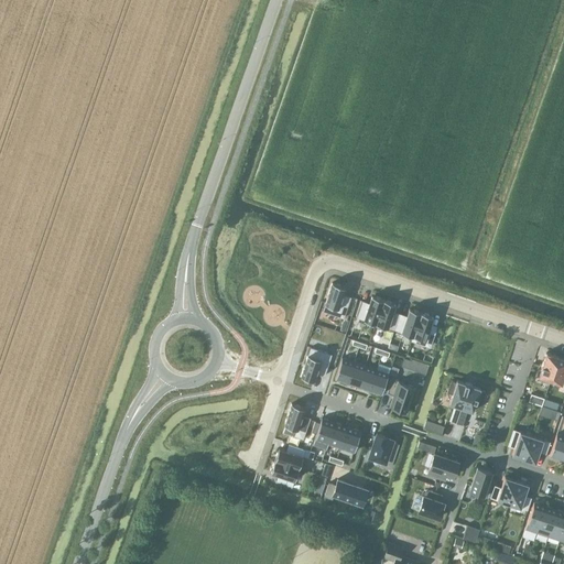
[(332,282),(323,311),(344,318),(347,306),(350,296),(343,294),(345,286),(332,282)]
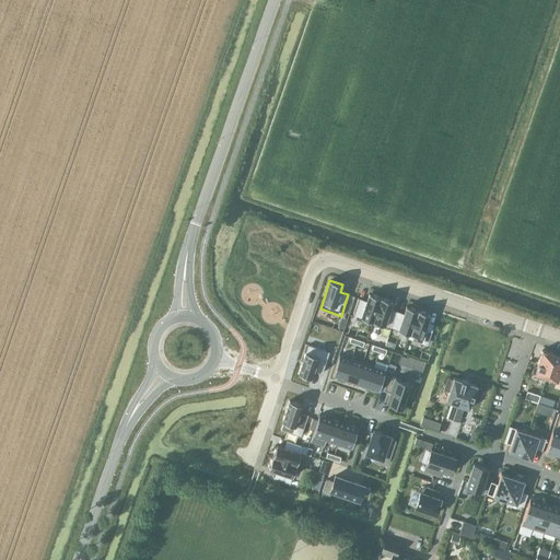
[(359,302),(354,315),(373,322),(381,298),(369,294),(365,304),(359,302)]
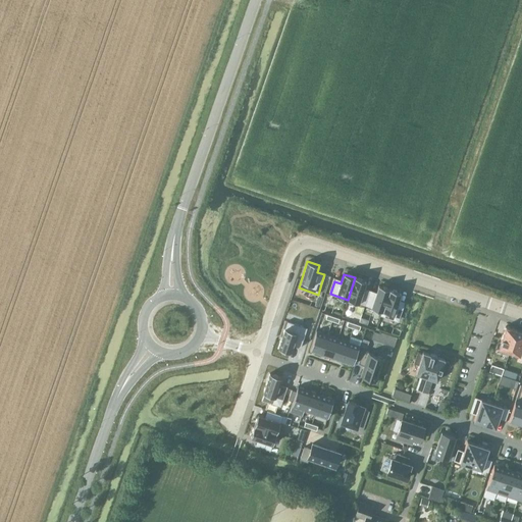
[(366,280),(355,277),(348,300),(365,305),(369,294),(362,292),(366,280)]
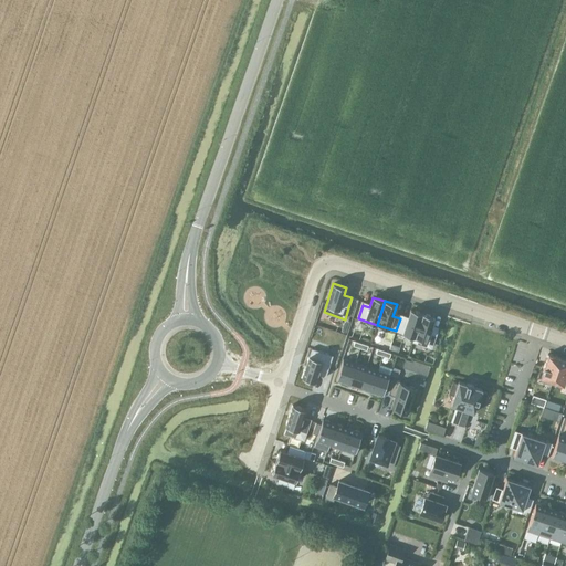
[(407,321),(400,318),(396,331),(415,337),(422,313),(410,310),(407,321)]
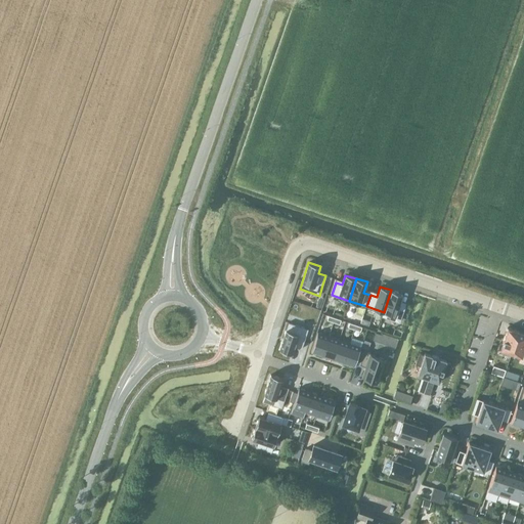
[(402,294),(391,290),(384,312),(382,316),(393,320),(394,315),(401,318),(406,303),(405,303),(404,306),(398,304),(402,294)]
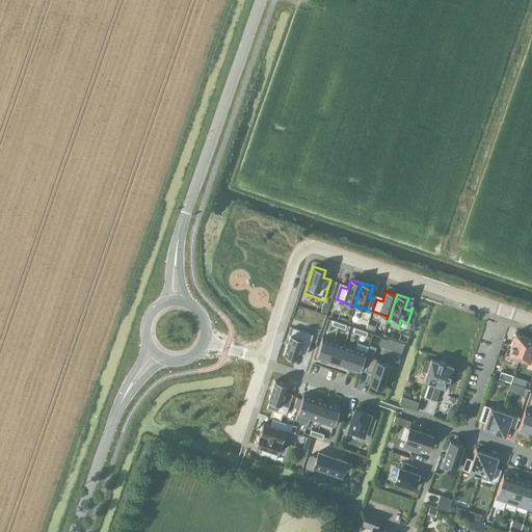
[(293,327),(284,354),(296,358),(298,351),(306,354),(313,334),(293,327)]
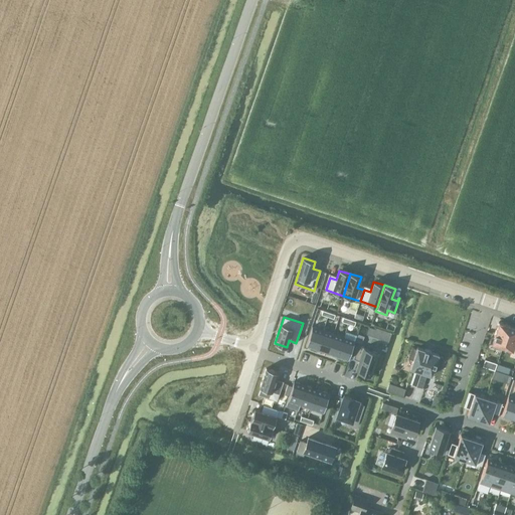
[(491,344),(502,347),(509,326),(499,322),(491,344)]
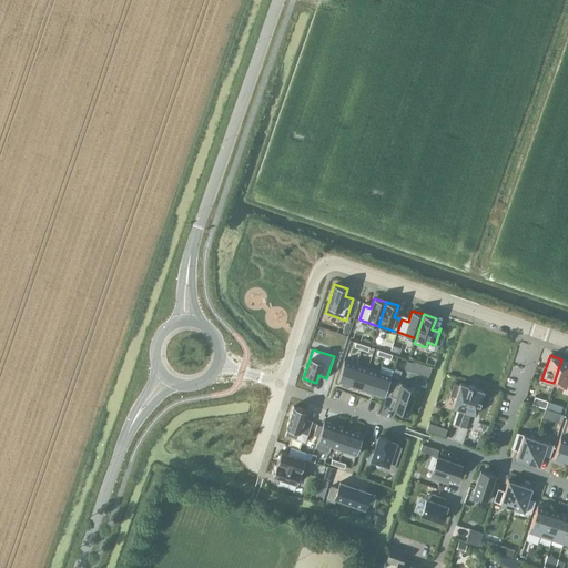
[(567,361),(561,359),(554,383),(567,387),(567,361)]
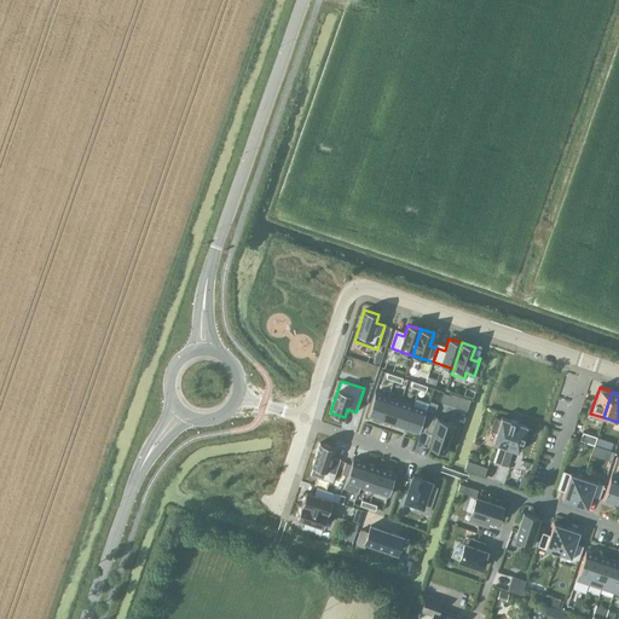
[(368,416),(381,421),(388,397),(375,393),(368,416)]
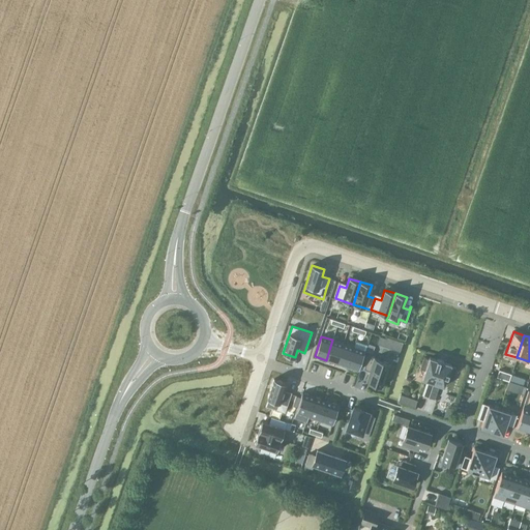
[(326,360),(336,363),(343,344),(332,340),(326,360)]
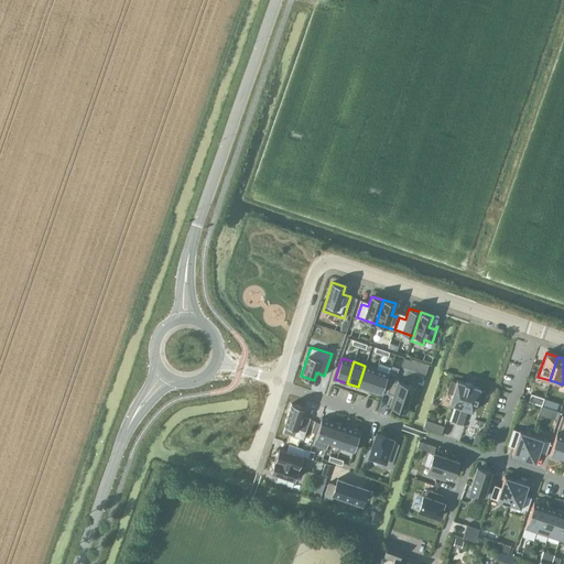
[(358,387),(369,391),(377,369),(365,366),(358,387)]
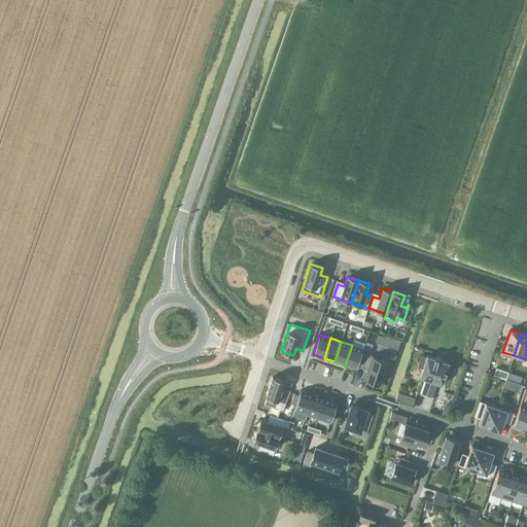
[(345,365),(356,369),(362,349),(352,345),(345,365)]
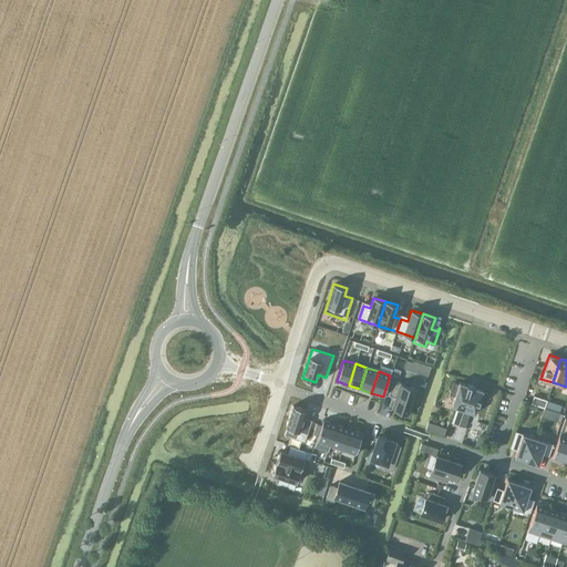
[(395,397),(392,408),(393,408),(393,409),(408,413),(409,413),(414,399),(416,400),(419,392),(416,391),(416,389),(401,384),(401,382),(394,380),(390,395),(395,397)]
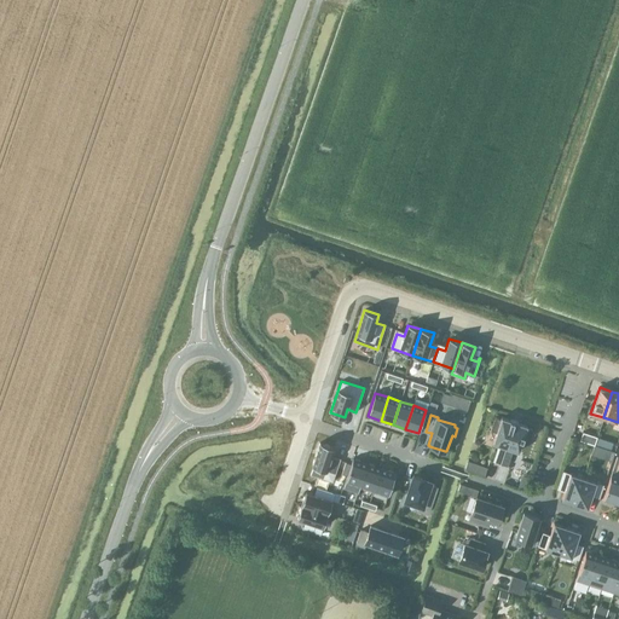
[(498,445),(493,461),(501,464),(515,422),(502,417),(501,420),(495,417),(491,431),(497,433),(493,443),(498,445)]
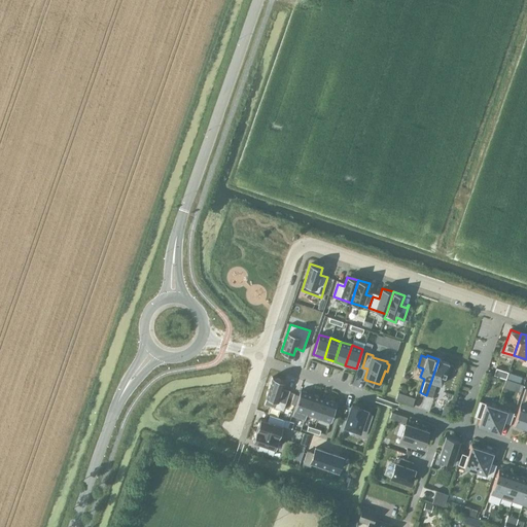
[(426,395),(432,397),(436,383),(442,385),(445,376),(450,377),(454,365),(449,364),(449,362),(438,359),(426,395)]
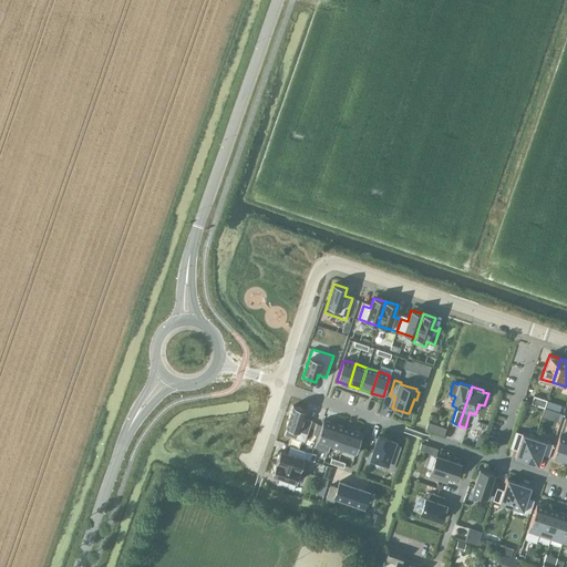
[(544,408),(547,400),(534,395),(532,403),(544,408)]
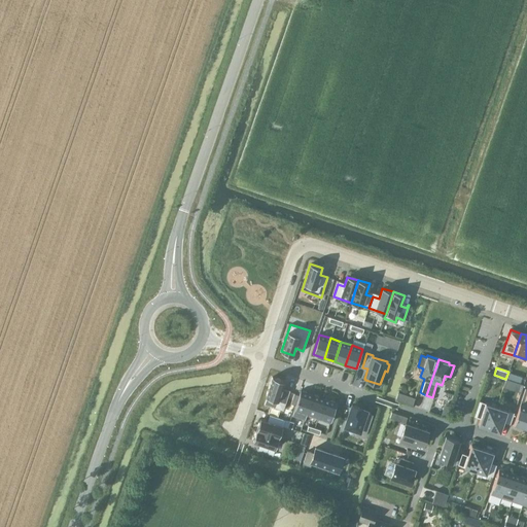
[(283,410),(289,390),(282,388),(284,381),(272,377),(264,403),(283,410)]
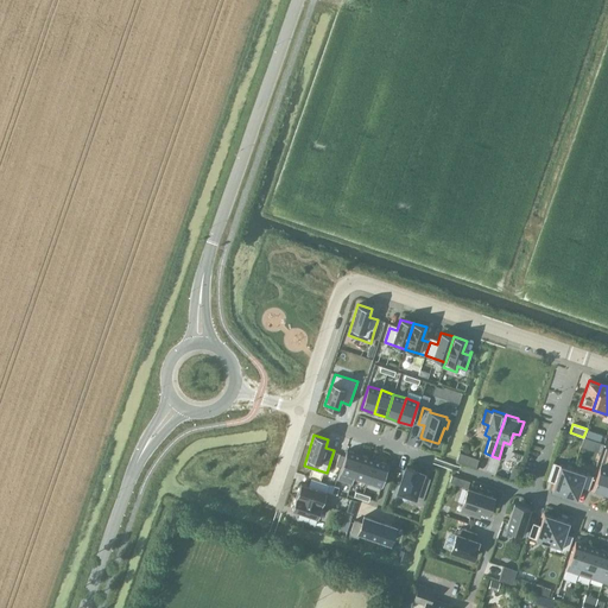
[(353,477),(360,455),(347,450),(337,479),(352,483),(354,479),(353,477)]
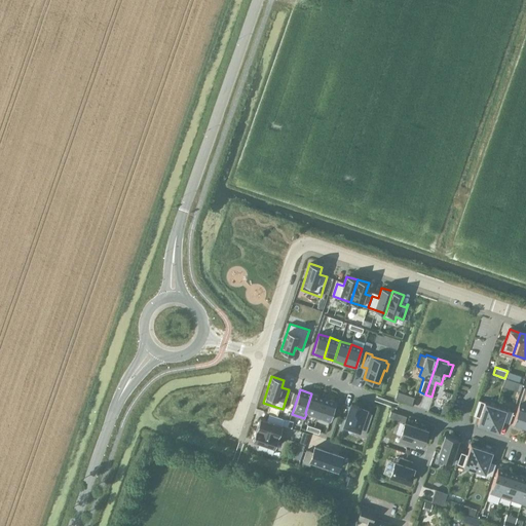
[(316,417),(324,398),(311,393),(305,413),(306,414),(316,417)]
